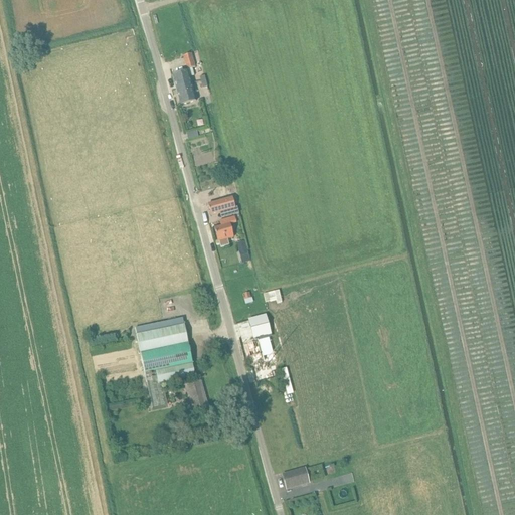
[(176,92),(192,87),(189,77),(194,76),(192,68),(195,67),(191,54),(183,56),(187,72),(172,76),(176,92)]
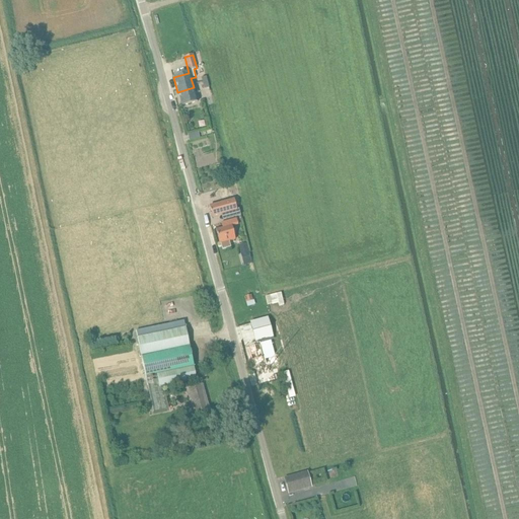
[(177,92),(181,106),(198,102),(194,87),(177,92)]
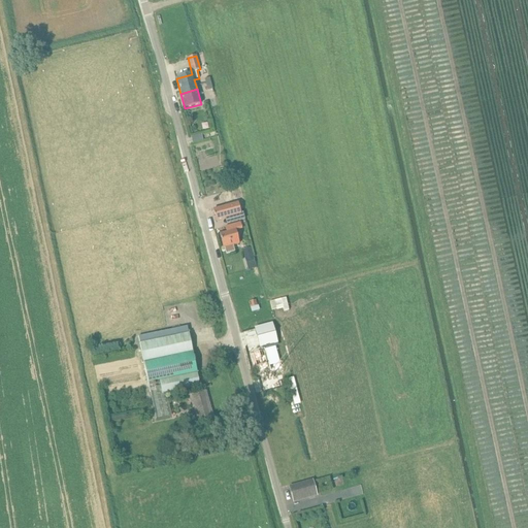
[(209,100),(212,108),(219,107),(217,98),(209,100)]
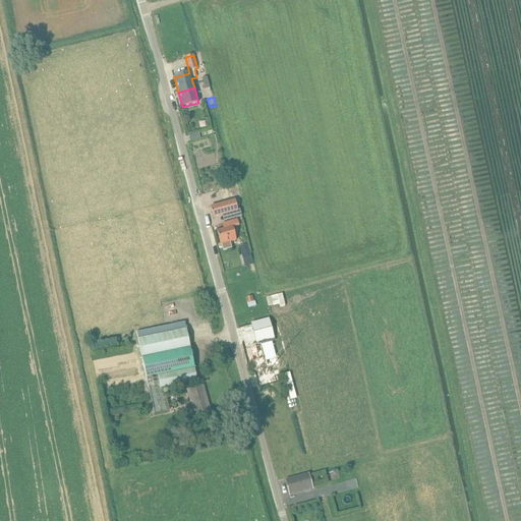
[(200,131),(190,133),(192,141),(203,138),(200,131)]
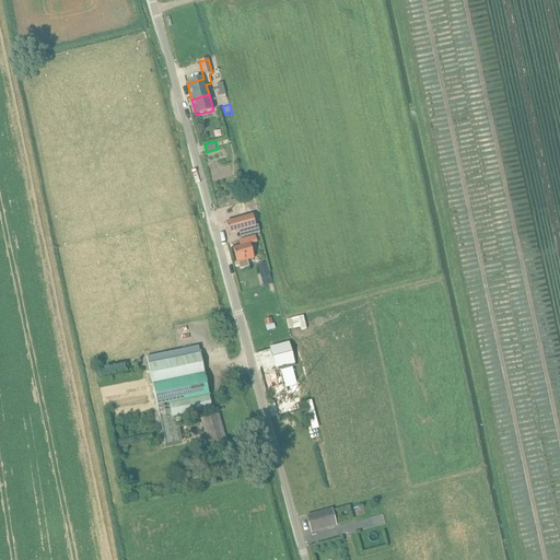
[(253,217),(225,223),(229,234),(255,228),(253,217)]
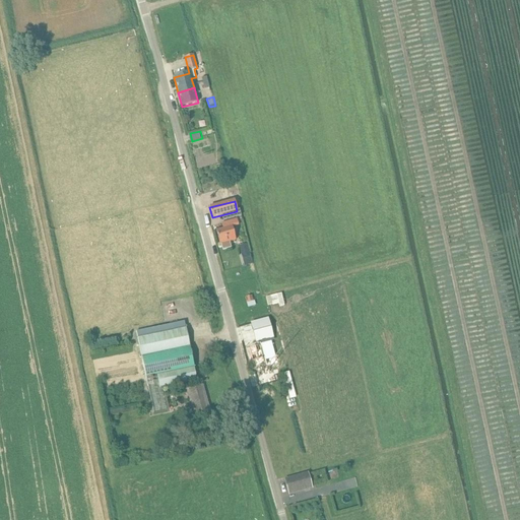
[(216,231),(219,245),(236,241),(232,225),(238,224),(237,219),(221,223),(223,230),(216,231)]
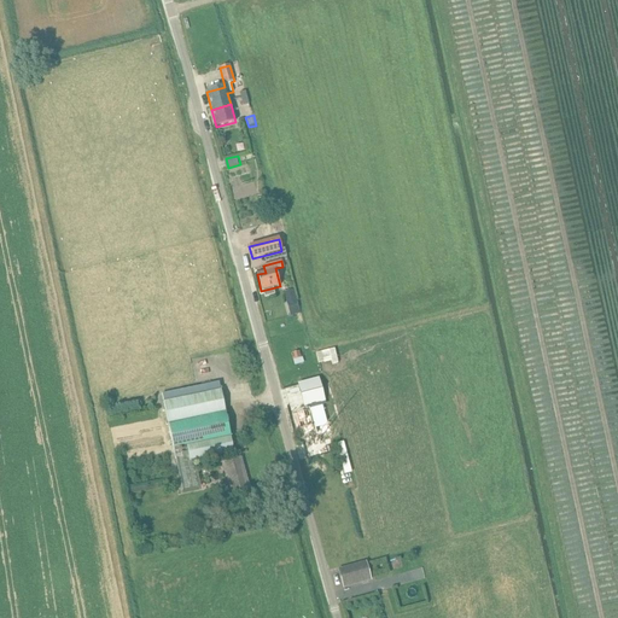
[(297,299),(286,303),(290,316),(301,314),(299,310),(297,299)]
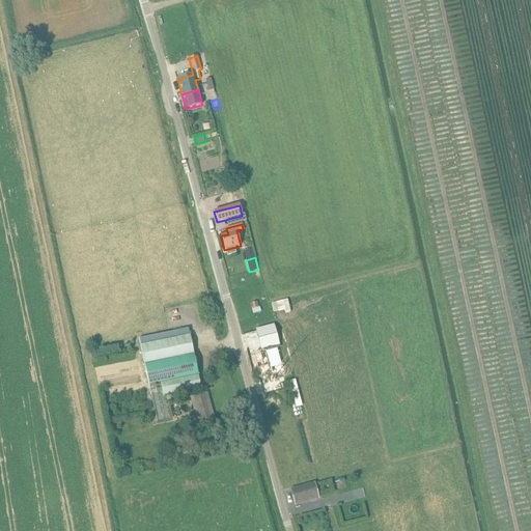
[(291,300),(272,302),(273,312),(292,311),(291,300)]
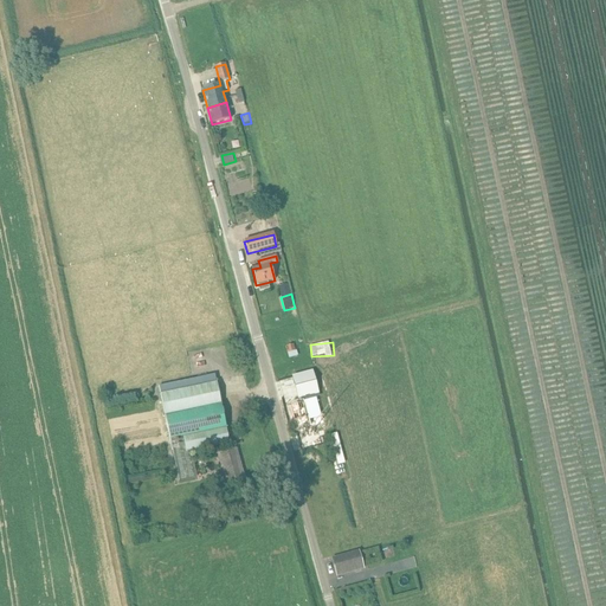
[(311,374),(294,379),(298,398),(317,393),(311,374)]
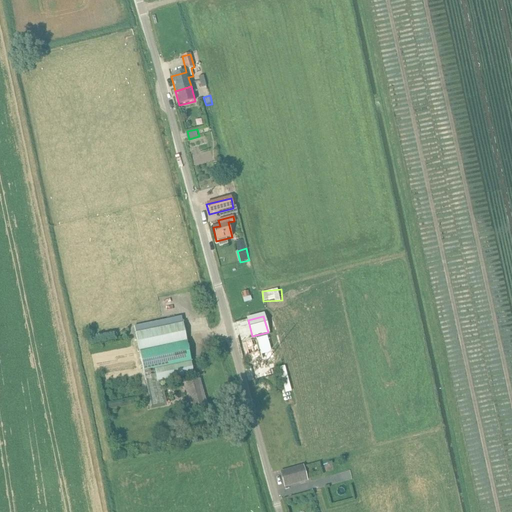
[(187,343),(183,323),(182,317),(134,326),(145,380),(146,380),(152,406),(166,403),(162,382),(194,375),(187,343)]
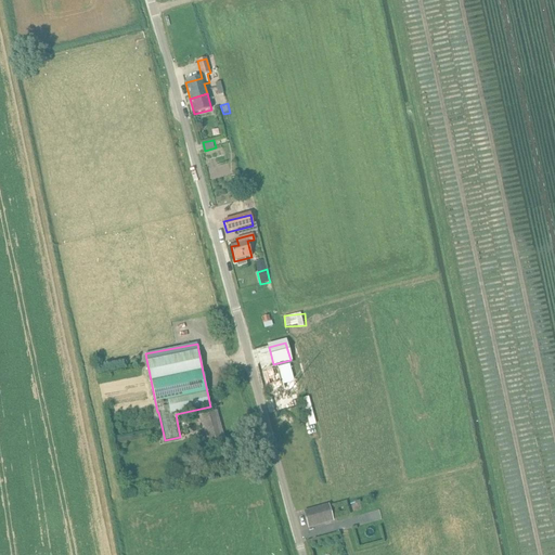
[(281,387),(270,390),(275,412),(286,409),(287,409),(285,402),(298,399),(293,378),(295,377),(292,364),(276,369),(279,382),(280,382),(281,387)]
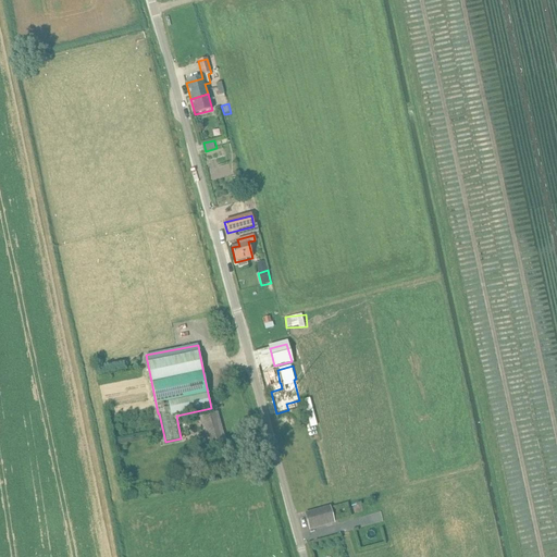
[(311,428),(319,425),(312,397),(305,399),(311,428)]
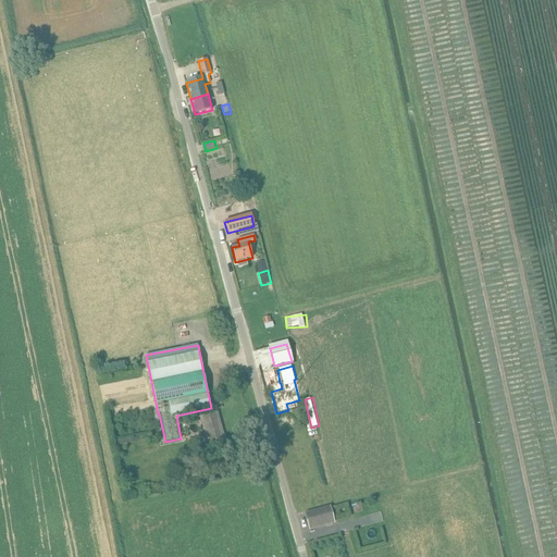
[(200,418),(209,447),(225,443),(218,413),(200,418)]
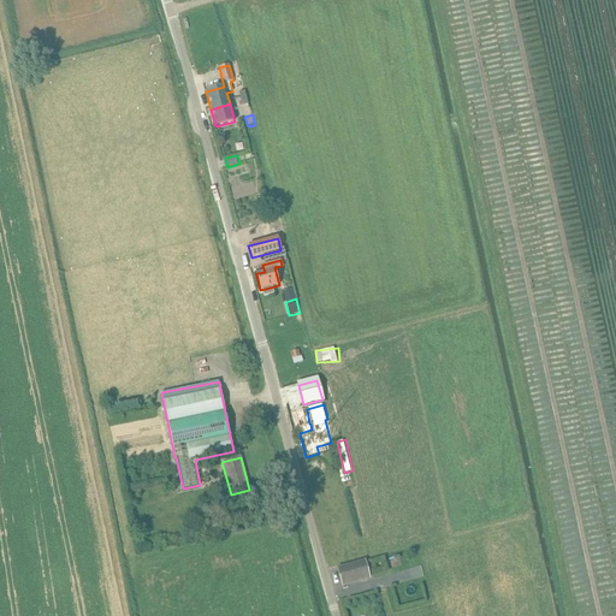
[(367,572),(339,580),(343,593),(371,586),(367,572)]
